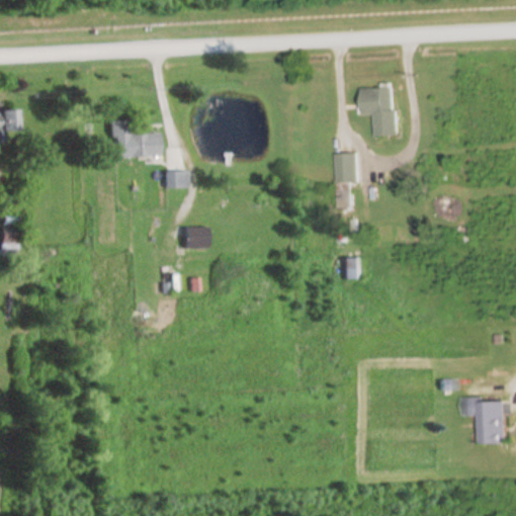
[(395,135),(394,86),(360,87),(360,113),(372,113),(373,135),(395,135)]
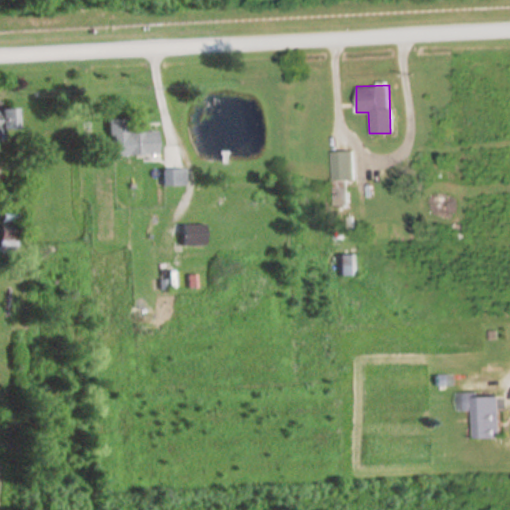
[(9,108),(0,108),(0,129),(9,129),(9,108)]
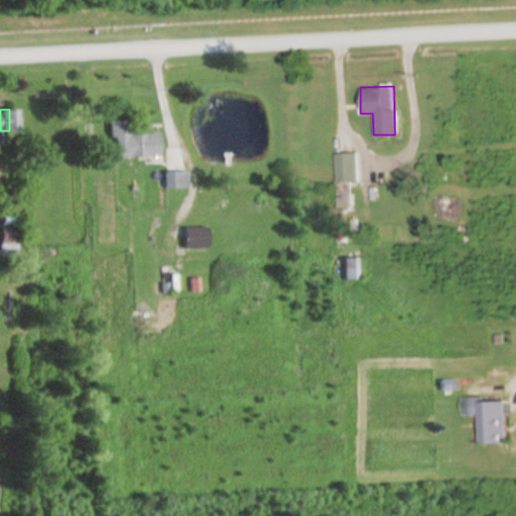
[(152,132),(121,133),(121,118),(105,118),(107,156),(153,155),(152,132)]
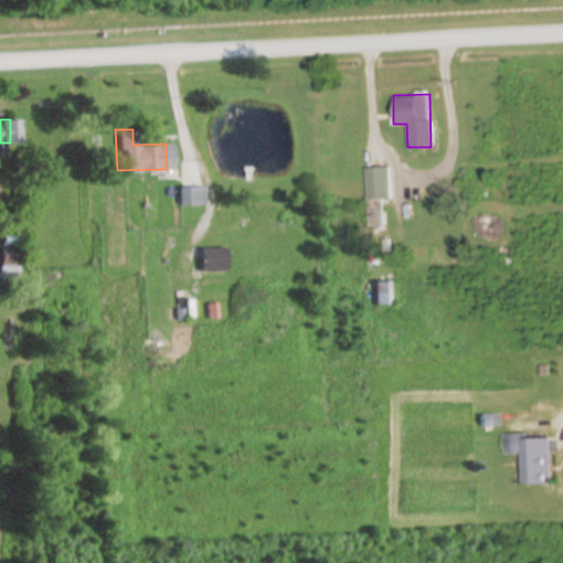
[(364,199),(388,199),(388,166),(364,166),(364,199)]
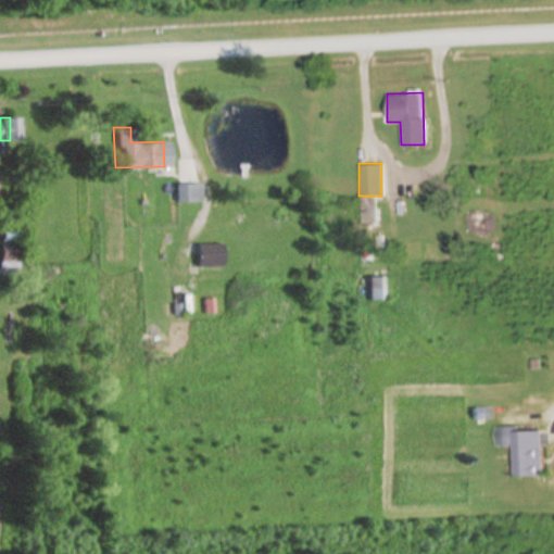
[(194,200),(194,181),(171,181),(171,200),(194,200)]
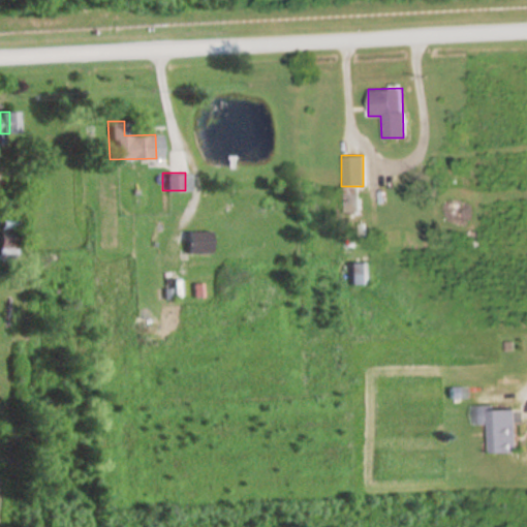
[(182,229),(182,253),(207,252),(207,229),(182,229)]
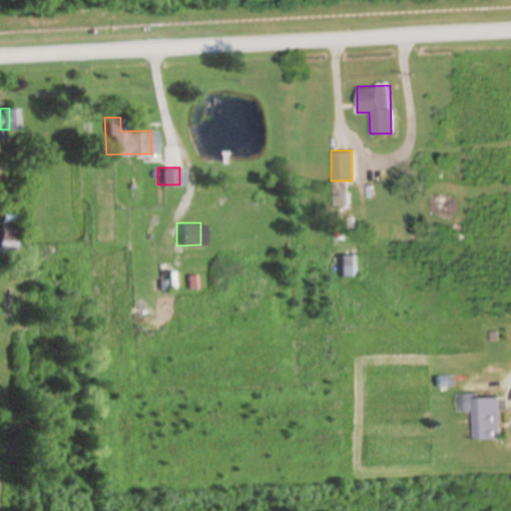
[(347,274),(347,254),(336,254),(336,274),(347,274)]
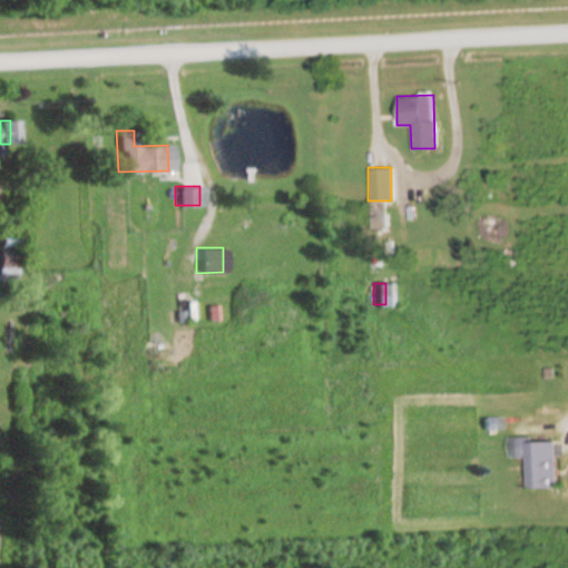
[(508,434),(508,456),(526,456),(526,486),(556,486),(555,434),(508,434)]
